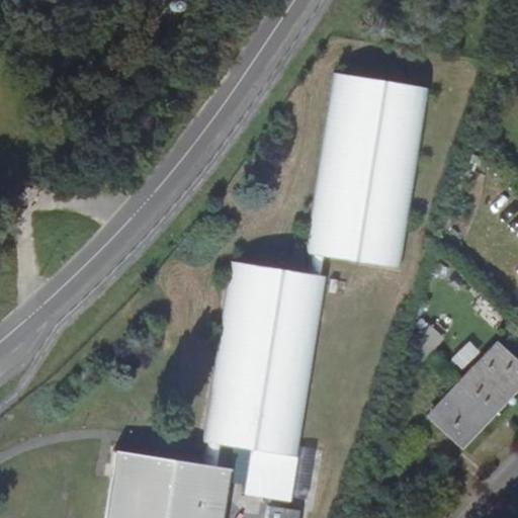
[(309,256),(323,258),(398,270),(427,89),(333,74),(304,255),(309,256)]
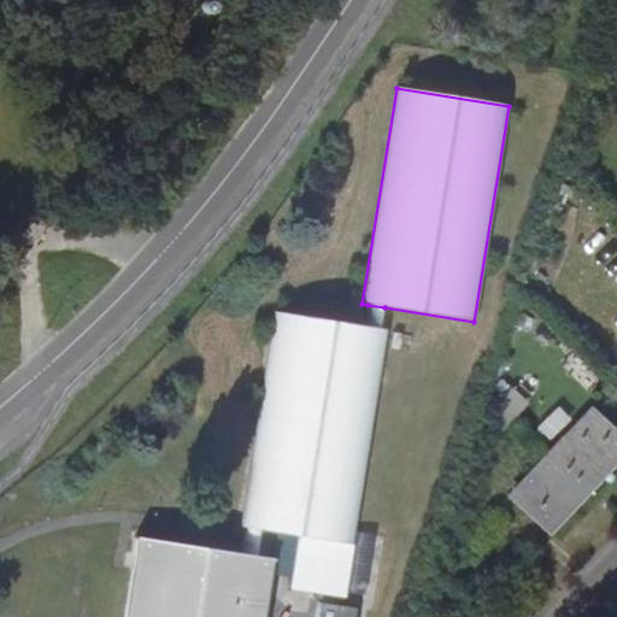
[(364,327),(380,330),(385,307),(368,305),(364,327)]
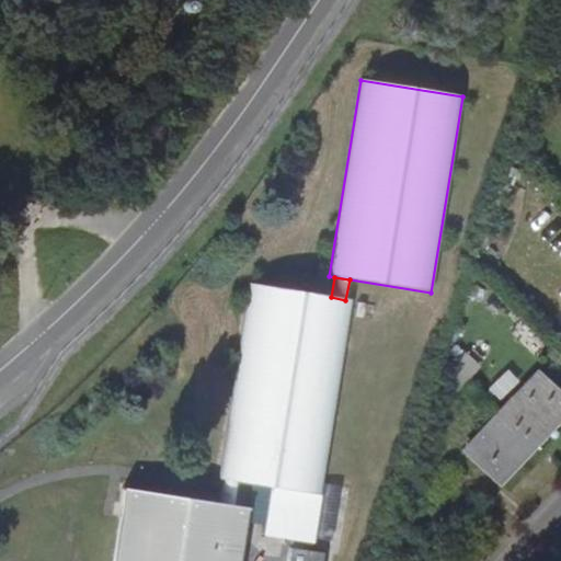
[(222,480),(237,483),(259,487),(259,489),(268,491),(261,537),(312,545),(319,501),(351,307),(352,301),(345,300),(331,297),(250,285),(218,480),(222,480)]
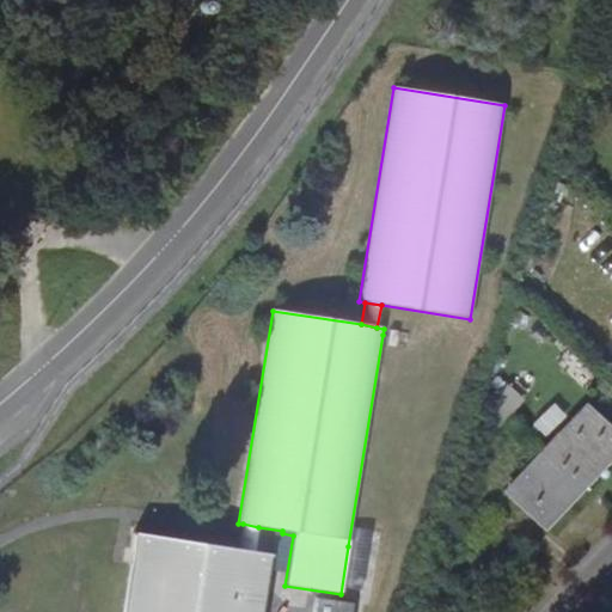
[(494,398),(508,411),(522,397),(508,383),(494,398)]
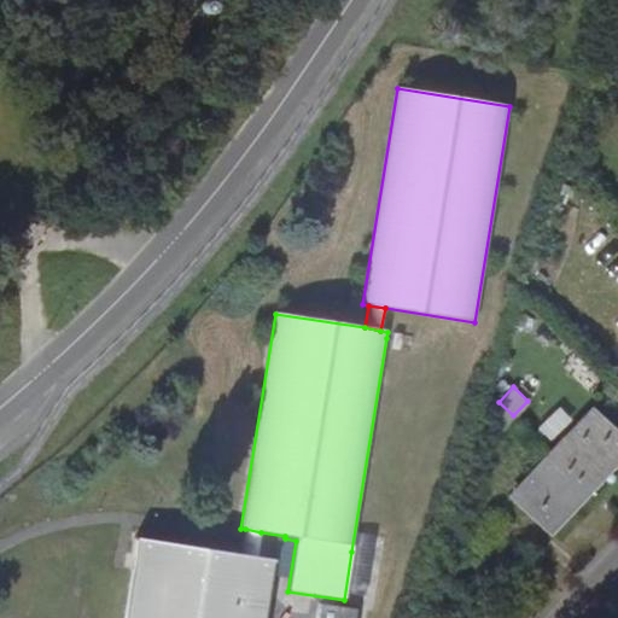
[(513,415),(499,402),(485,415),(500,429),(513,415)]
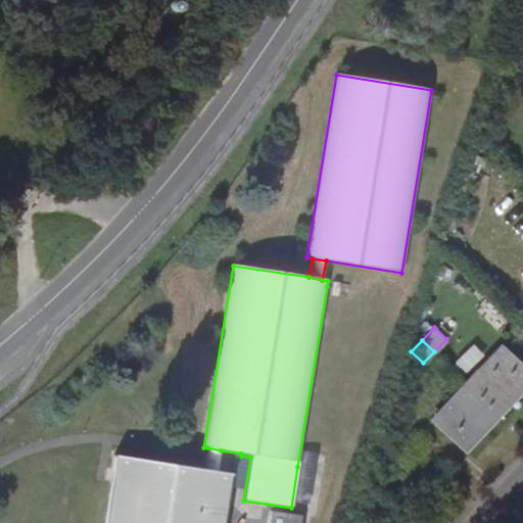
[(468,369),(482,354),(473,345),(459,361),(468,369)]
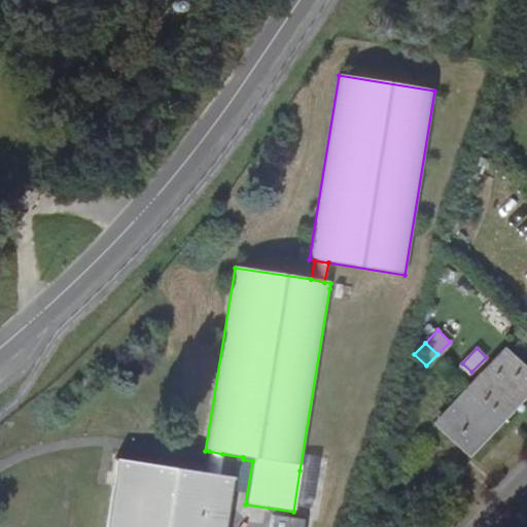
[(470,385),(500,413),(526,384),(526,369),(505,348),(470,385)]
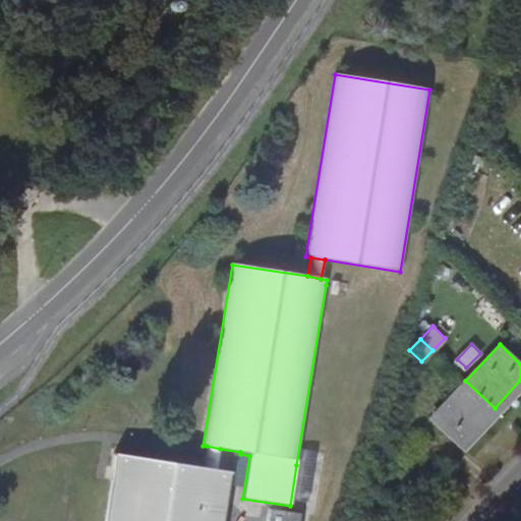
[(461,444),(468,437),(495,408),(465,381),(431,415),(457,441),(461,444)]
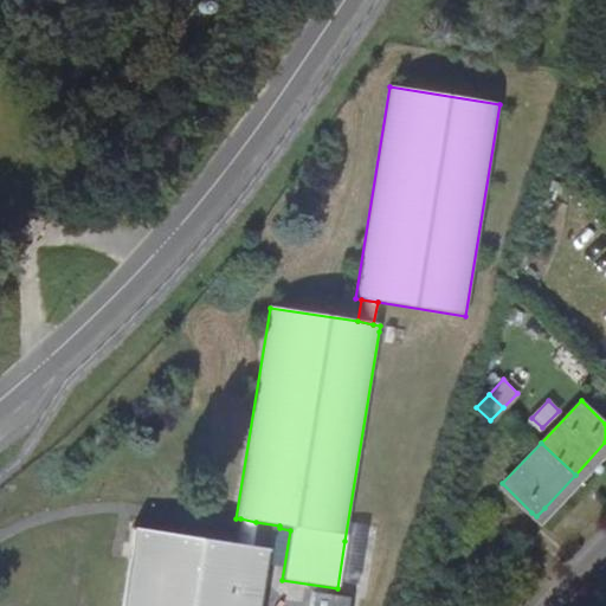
[(237,545),(252,548),(256,522),(240,519),(239,530),(237,545)]
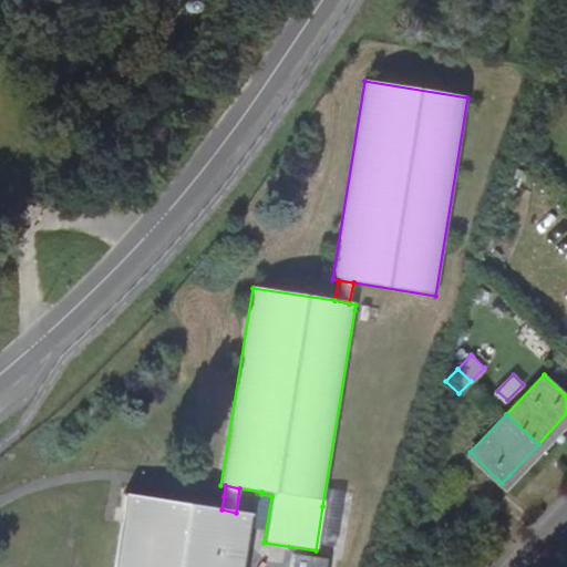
[(113,566),(238,566),(247,516),(249,517),(249,514),(236,513),(222,509),(125,495),(113,566)]
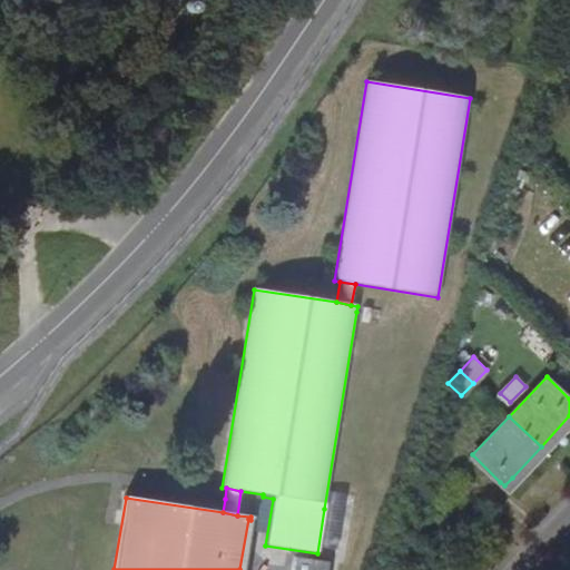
[(294,557),(293,569),(326,569),(327,558),(294,557)]
